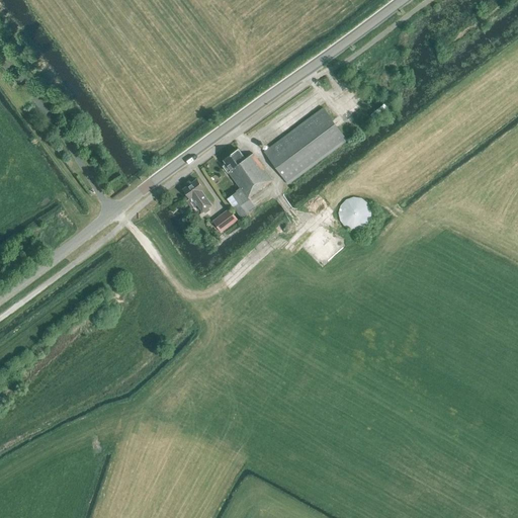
[(347,141),(332,120),(323,108),(264,153),(287,184),(347,141)]
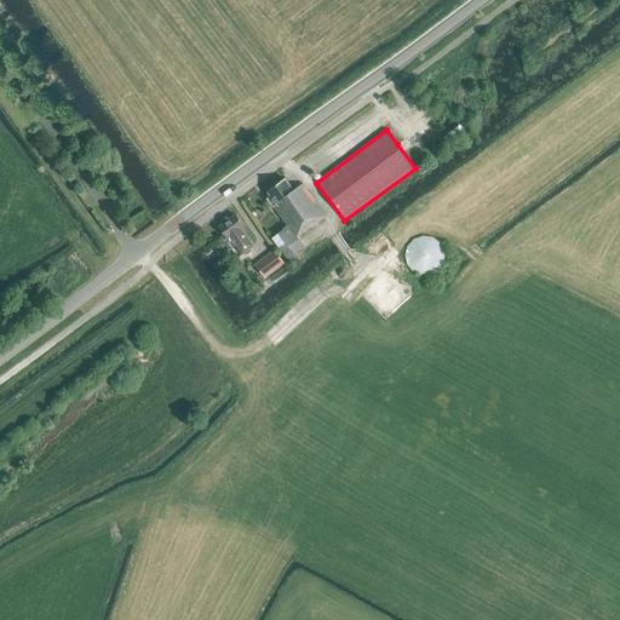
[(293,191),(285,179),(267,191),(270,196),(267,199),(287,227),(283,229),(285,230),(273,239),(290,262),(304,250),(297,237),(326,216),(303,184),(293,191)]
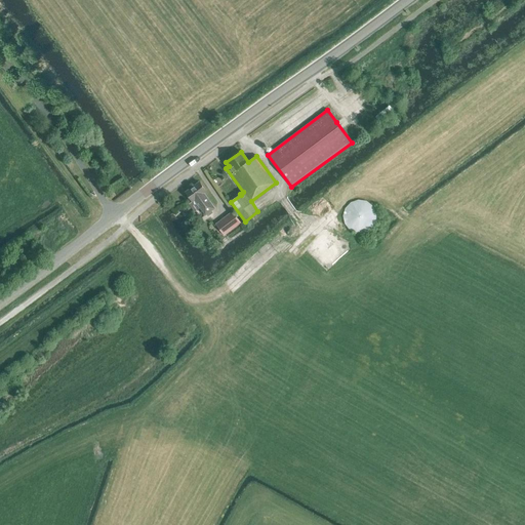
[(214,208),(203,193),(205,191),(199,183),(186,193),(192,201),(188,204),(194,212),(200,208),(205,215),(214,208)]
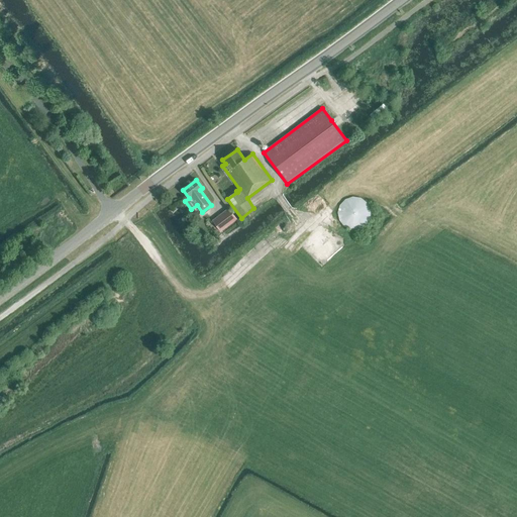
[(352,229),(357,229),(363,227),(366,224),(369,220),(371,216),(371,211),(369,206),(367,202),(363,199),(358,197),(353,197),(349,198),(344,200),(341,203),(338,208),(337,212),(338,217),(340,222),(343,225),(347,228),(352,229)]
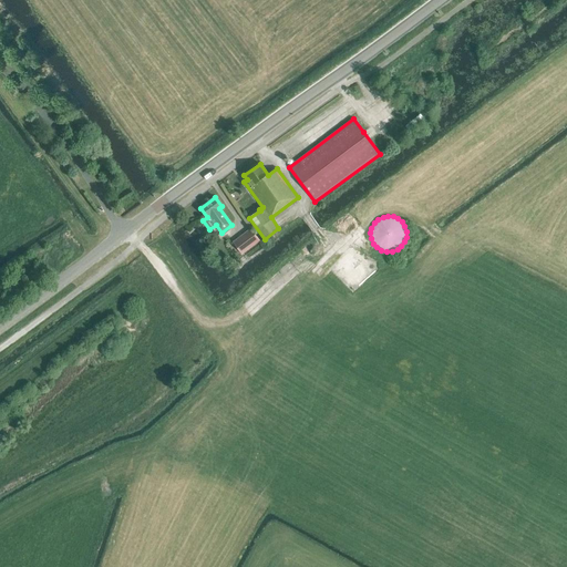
[(241,255),(260,241),(250,229),(233,243),(241,255)]
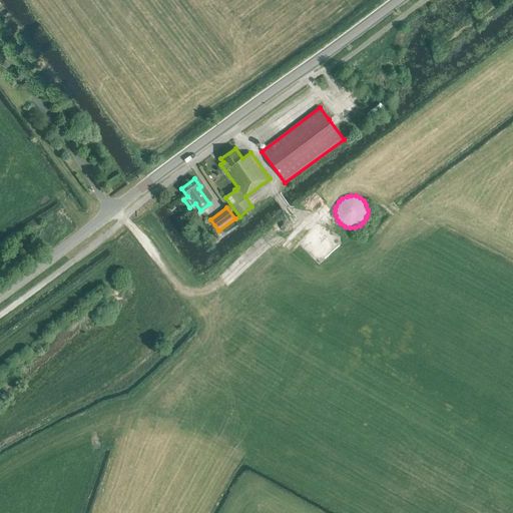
[(204,234),(197,231),(194,239),(201,241),(204,234)]
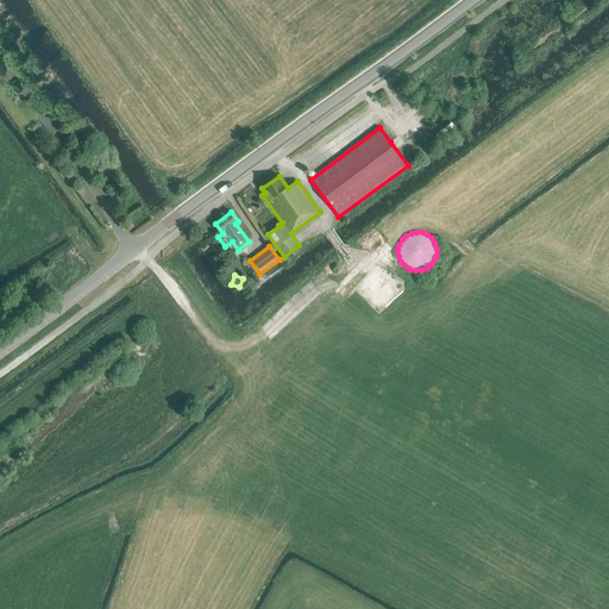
All buildings are outlined.
